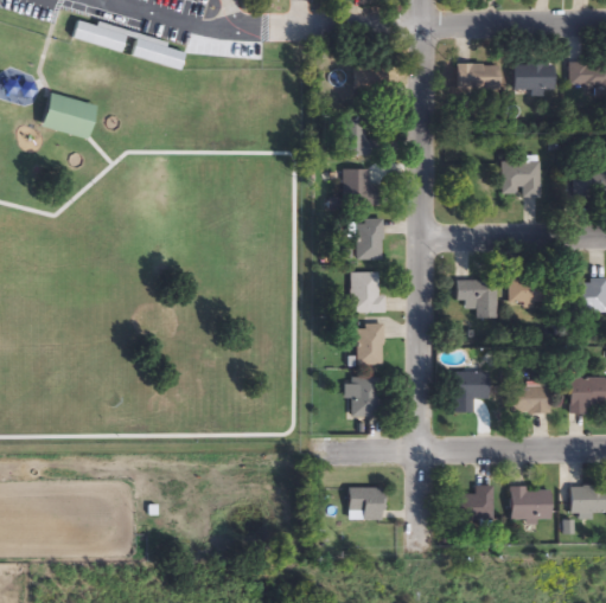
[(76,18),(168,40),(167,46),(189,52),(185,69),(70,39),(76,18)]
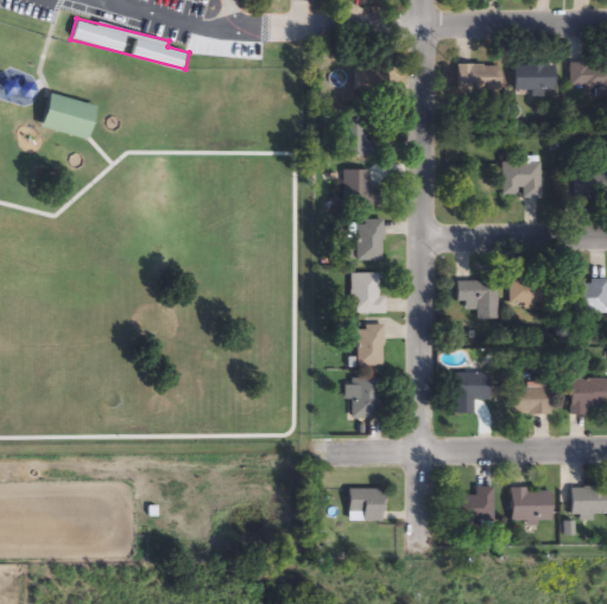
[(606,94),(596,94),(596,88),(569,88),(569,62),(606,62),(606,94)]
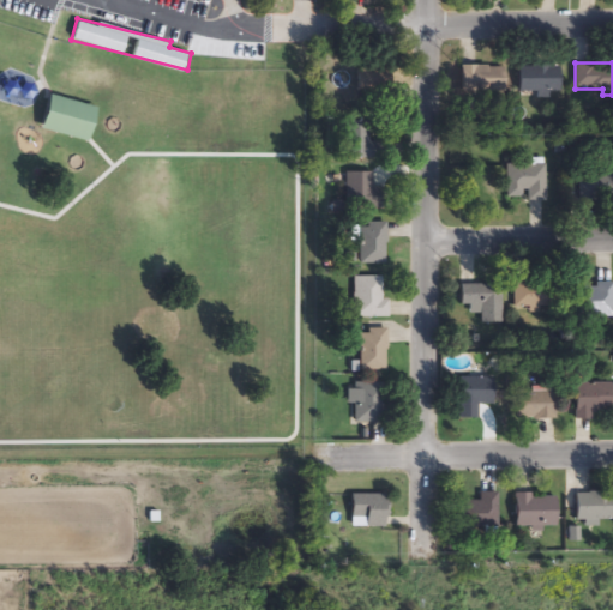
[(517,90),(517,64),(559,64),(559,90),(517,90)]
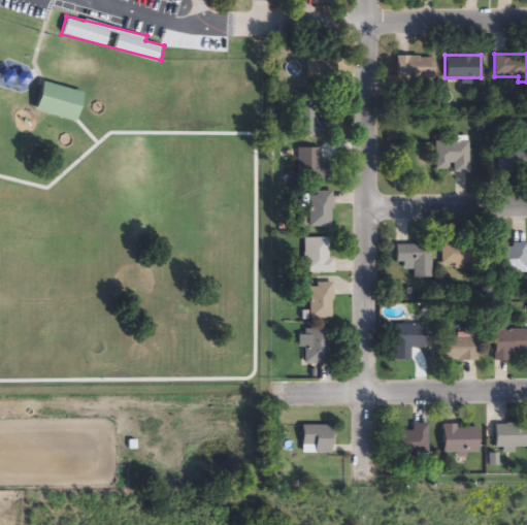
[(436,56),(436,77),(396,77),(396,56),(436,56)]
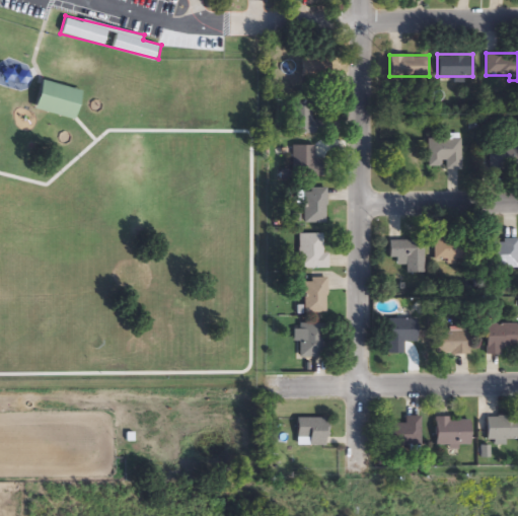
[(330,56),(330,80),(302,80),(302,56),(330,56)]
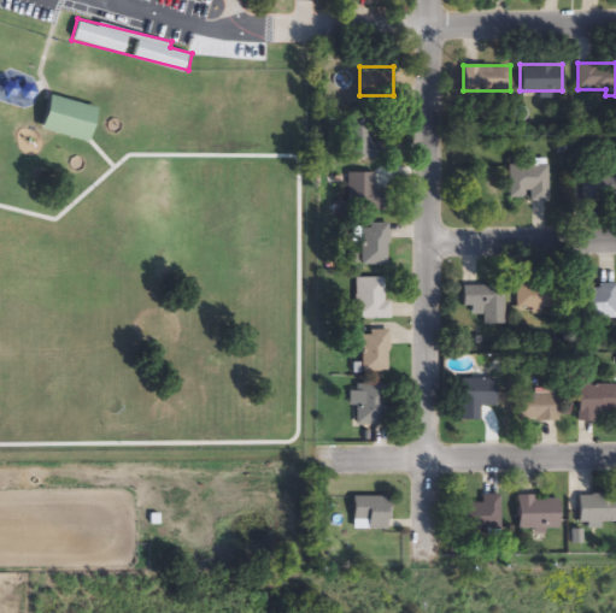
[(97,106),(87,140),(40,128),(50,93),(97,106)]
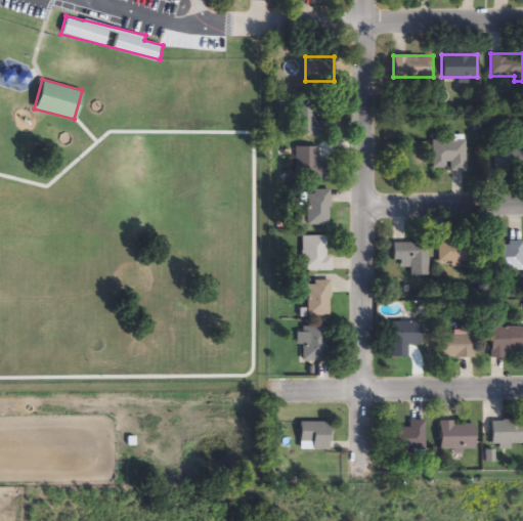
[(329,133),(297,133),(297,101),(317,101),(317,119),(329,119),(329,133)]
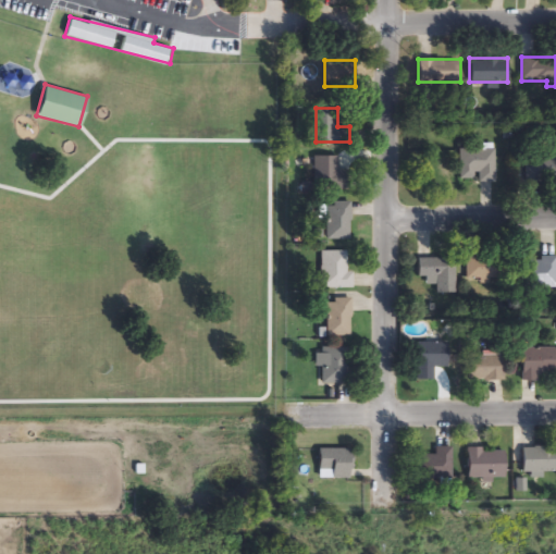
[(496,148),(496,180),(461,180),(461,148),(496,148)]
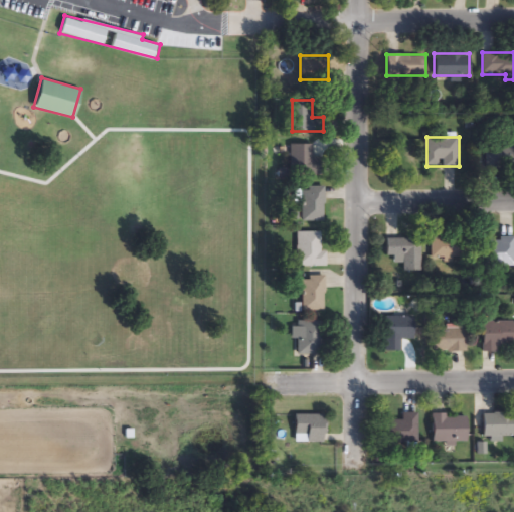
[(513,167),(486,167),(486,142),(513,142),(513,167)]
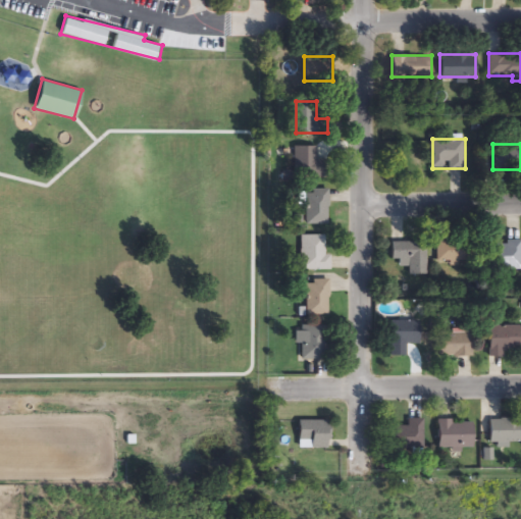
[(295,173),(295,146),(319,146),(319,159),(329,159),(329,173),(295,173)]
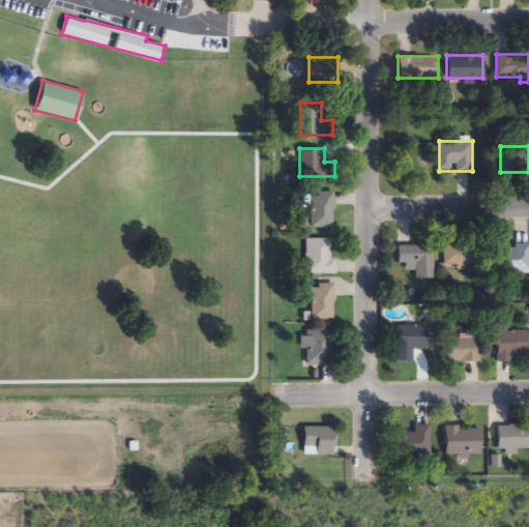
[(310,226),(310,193),(334,193),(334,226),(310,226)]
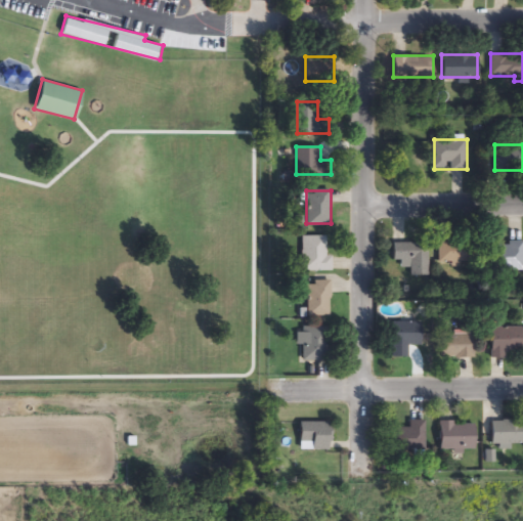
[(304,268),(304,234),(331,234),(331,268),(304,268)]
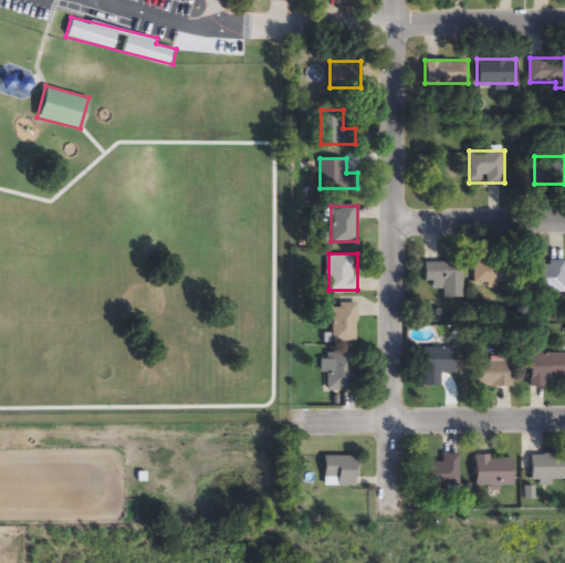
[(519,282),(475,282),(475,258),(519,258),(519,282)]
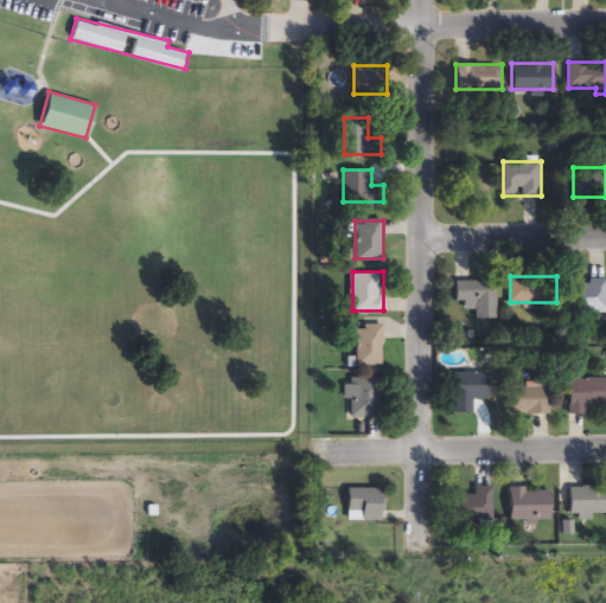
[(498,278),(498,316),(478,316),(478,300),(457,300),(457,278),(498,278)]
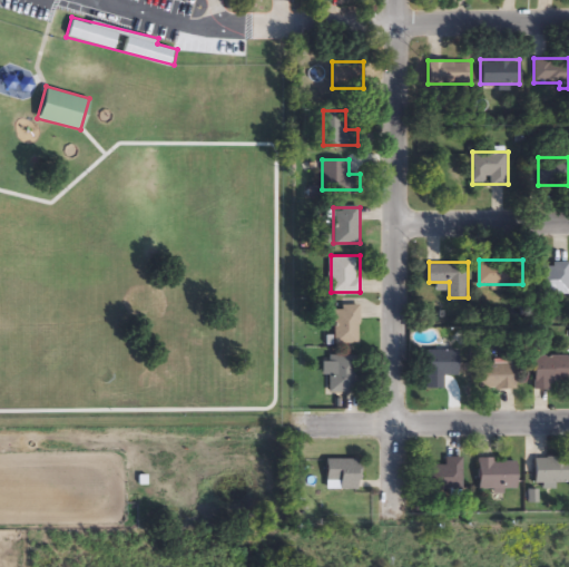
[(568,292),(536,292),(536,262),(568,262),(568,292)]
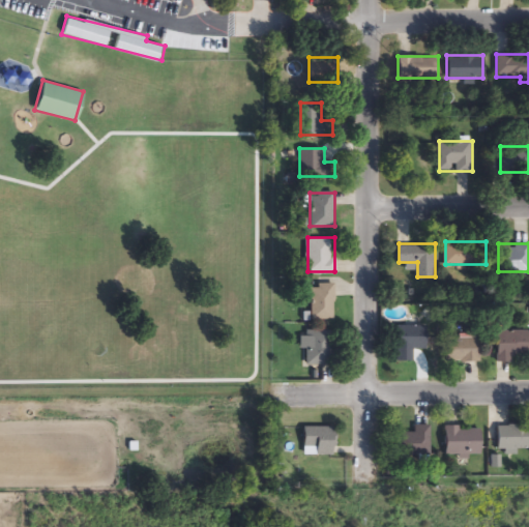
[(335,284),(335,318),(312,318),(312,284),(335,284)]
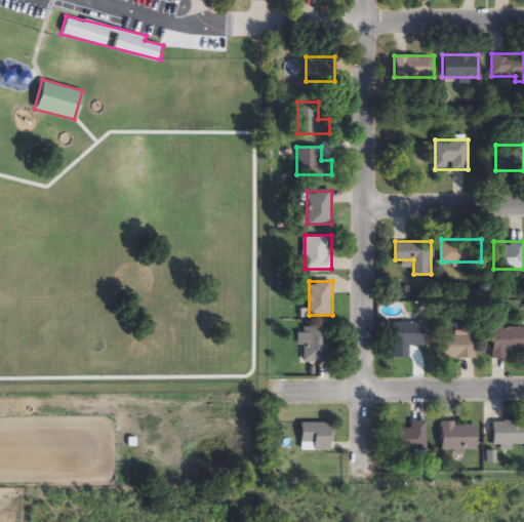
[(394,356),(394,321),(424,321),(424,344),(410,344),(410,356),(394,356)]
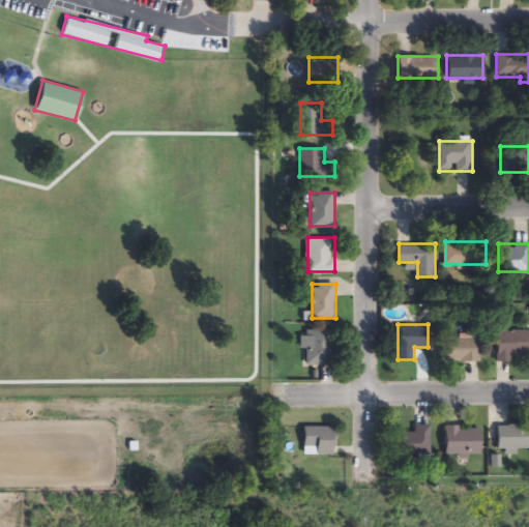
[(333,328),(333,363),(304,363),(304,328),(333,328)]
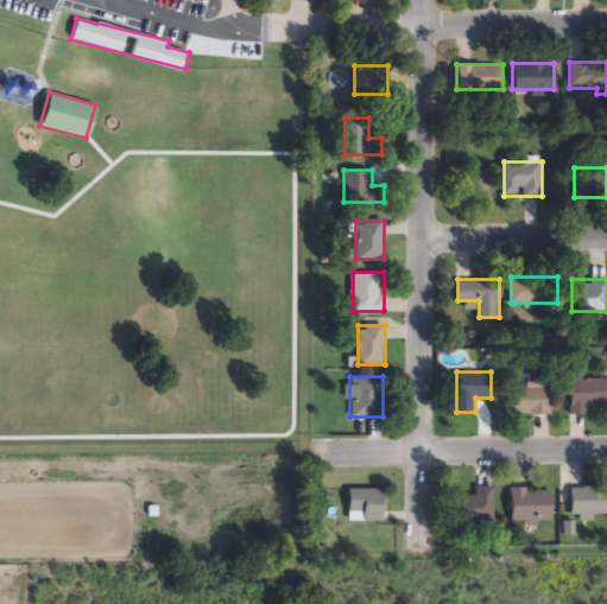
[(606,411),(570,411),(570,377),(606,377),(606,411)]
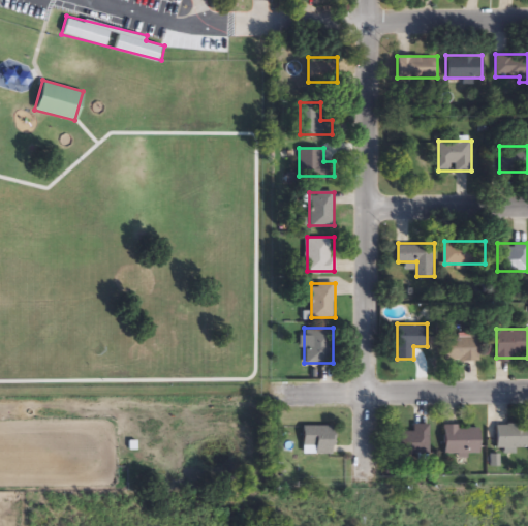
[(445,334),(479,334),(479,360),(445,360),(445,334)]
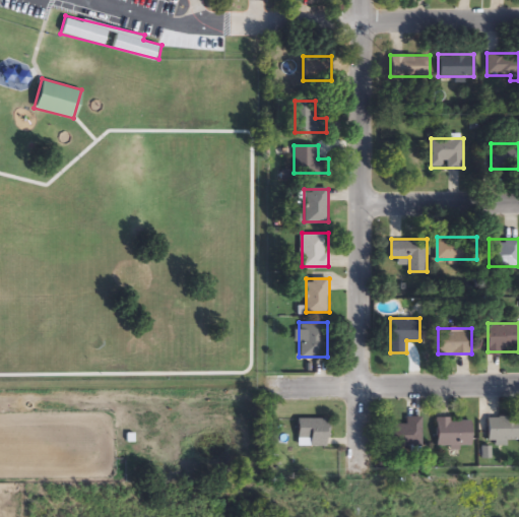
[(488,415),(518,415),(518,439),(488,439),(488,415)]
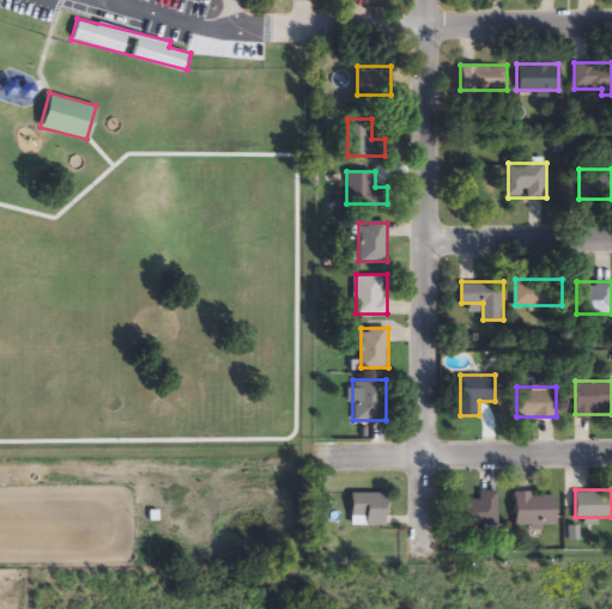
[(498,491),(498,524),(460,524),(460,498),(480,499),(480,491),(498,491)]
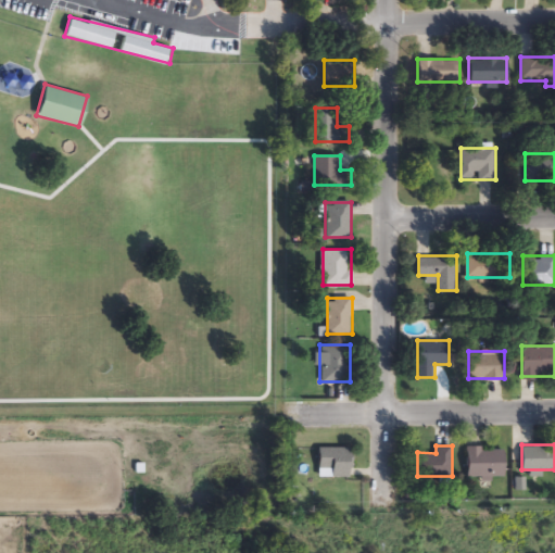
[(330,476),(330,468),(318,467),(318,447),(352,447),(351,476),(330,476)]
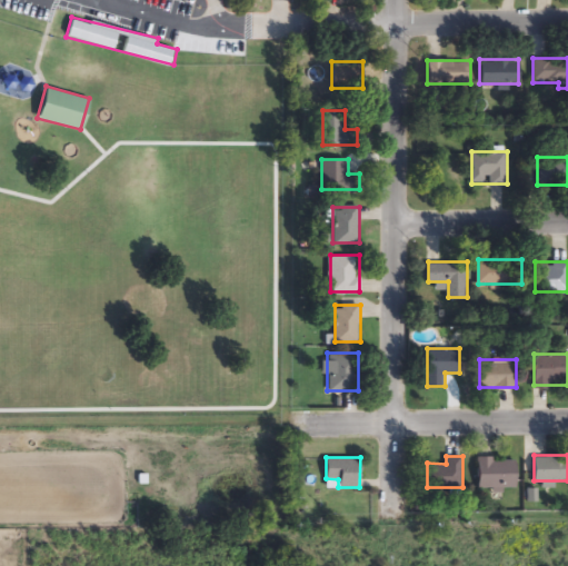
[(517,457),(517,487),(478,487),(478,457),(517,457)]
